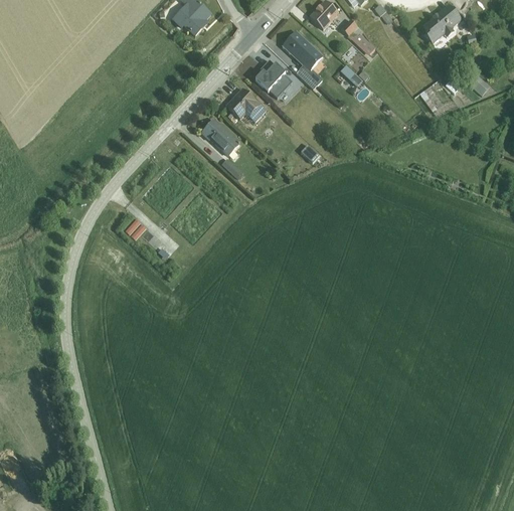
[(197,24),(205,17),(210,13),(196,0),(181,0),(184,4),(171,18),(181,27),(183,24),(194,34),(201,27),(197,24)]
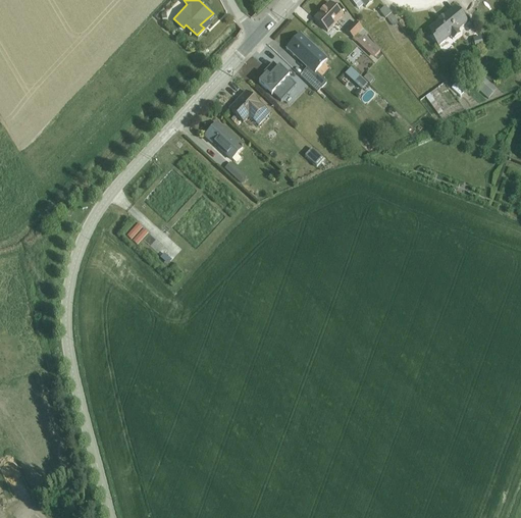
[(328,0),(313,16),(327,30),(343,13),(328,0)]
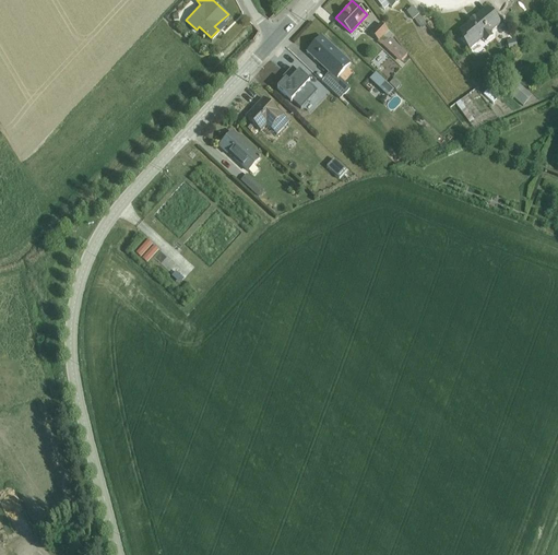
[(412,3),(405,8),(412,16),(413,15),(420,25),(425,22),(412,3)]
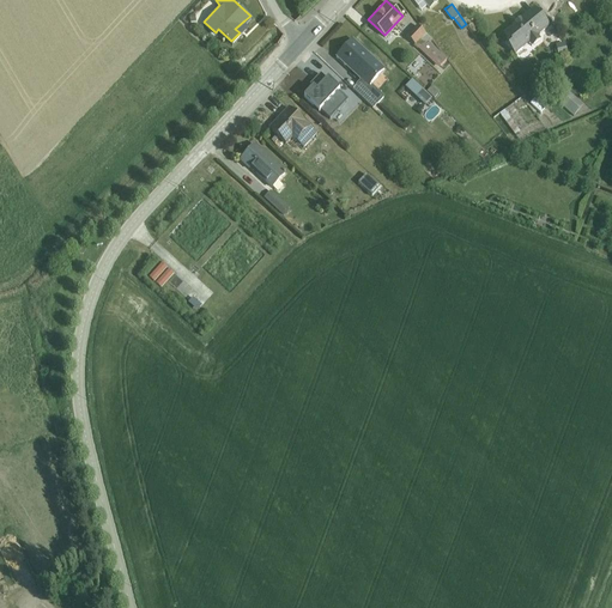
[(533,5),(502,30),(509,38),(506,41),(514,53),(528,41),(531,44),(539,36),(537,34),(549,23),(533,5)]
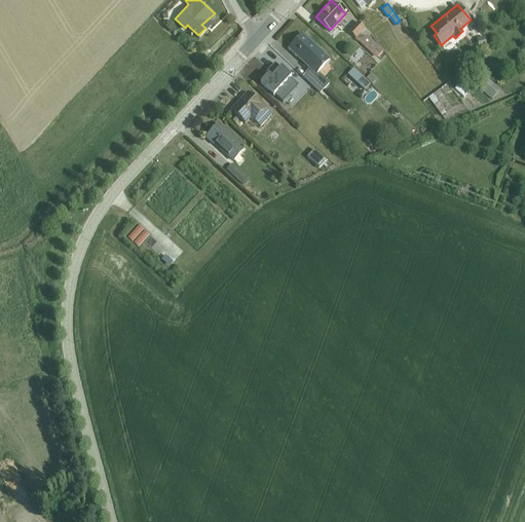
[(201,25),(205,28),(212,21),(210,17),(201,25)]
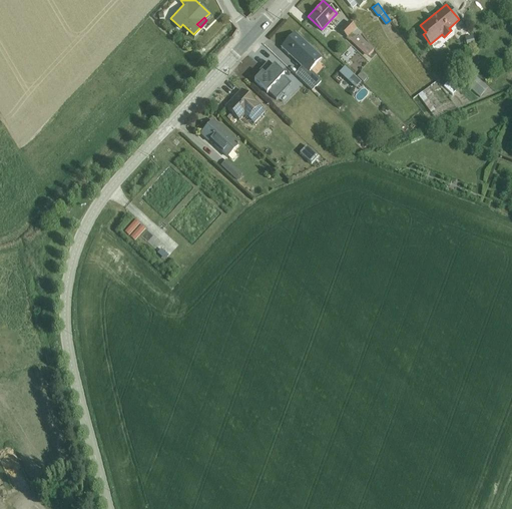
[(347,18),(339,28),(366,54),(373,47),(358,33),(360,30),(347,18)]
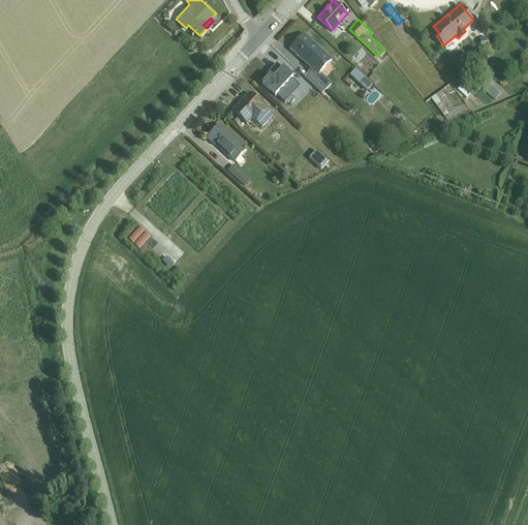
[(304,31),(289,47),(310,66),(306,70),(307,71),(304,74),(321,91),(331,81),(319,69),(331,57),(304,31)]
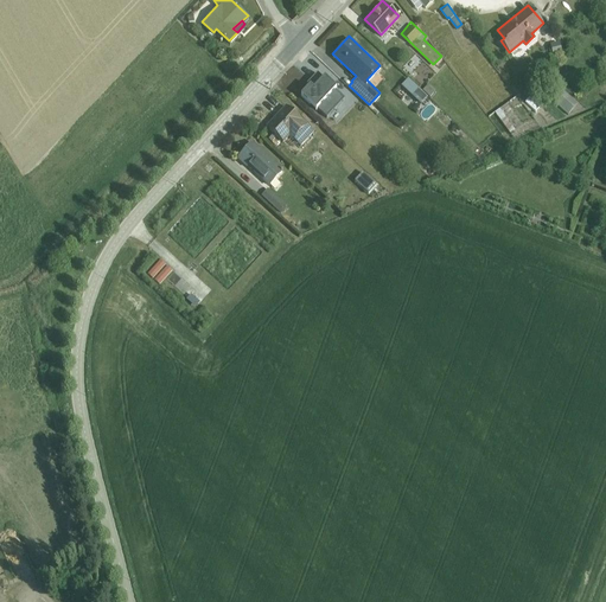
[(548,44),(548,45),(548,49),(550,51),(552,51),(552,52),(561,51),(559,39),(549,40),(549,44),(548,44)]
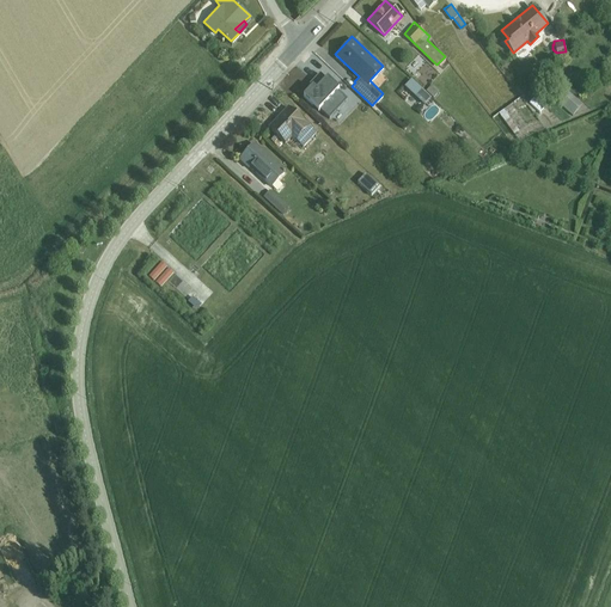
[(299,89),(323,112),(341,94),(317,71),(299,89)]
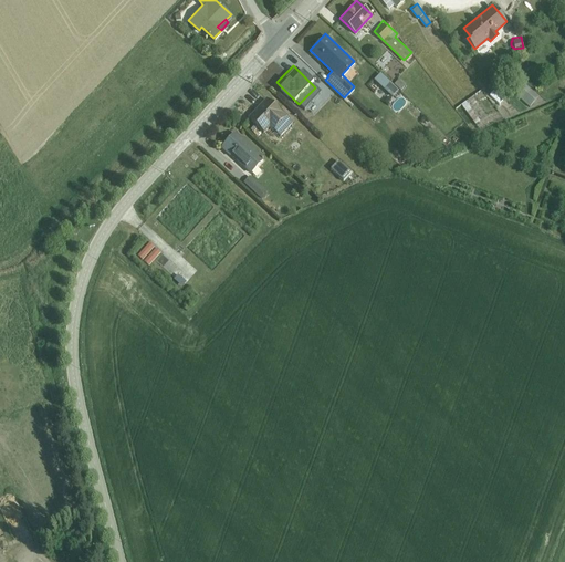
[(379,70),(373,76),(391,94),(397,87),(379,70)]
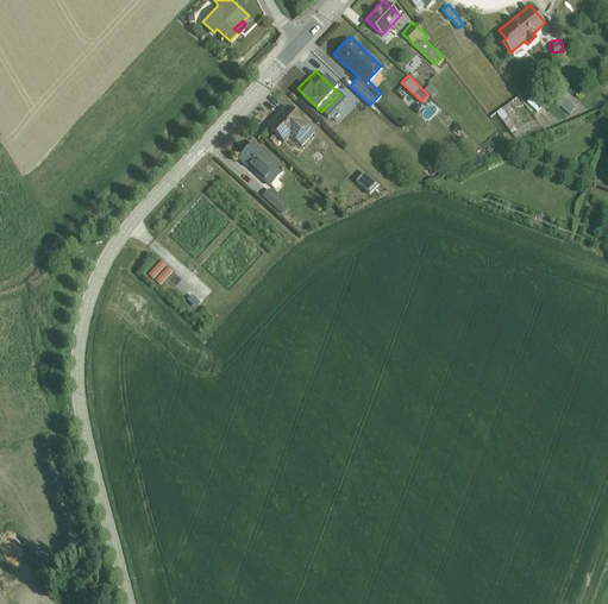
[(428,81),(422,87),(431,93),(436,87),(428,81)]
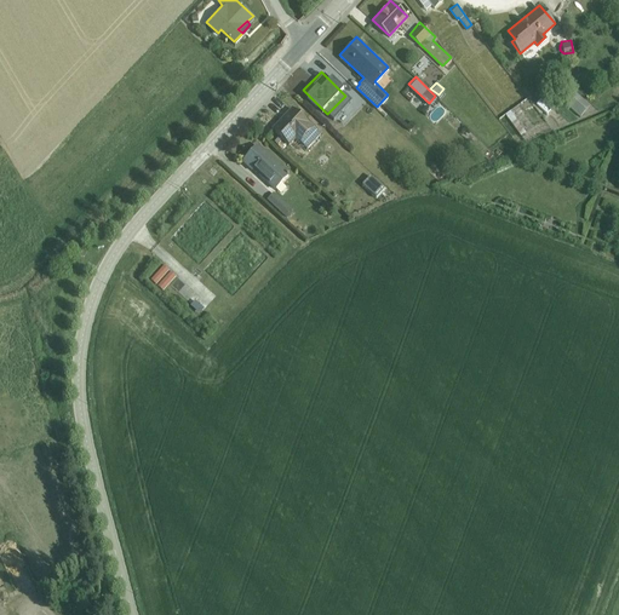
[(572,87),(562,98),(579,113),(589,102),(572,87)]
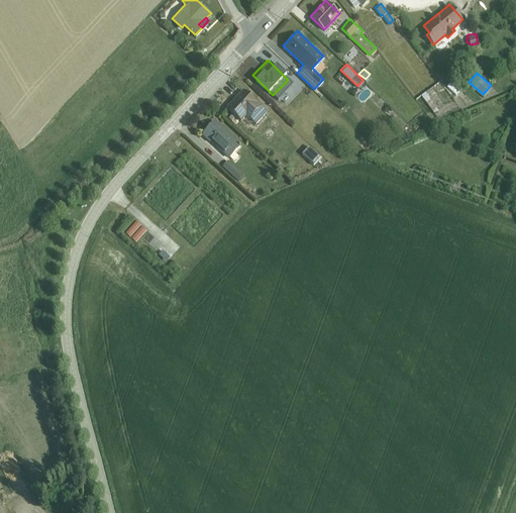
[(293,85),(303,94),(308,89),(298,80),(293,85)]
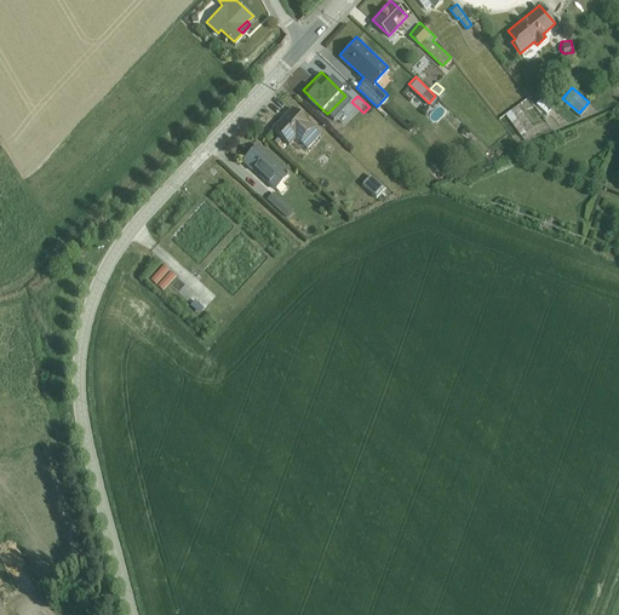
[(540,96),(536,101),(546,110),(550,104),(540,96)]
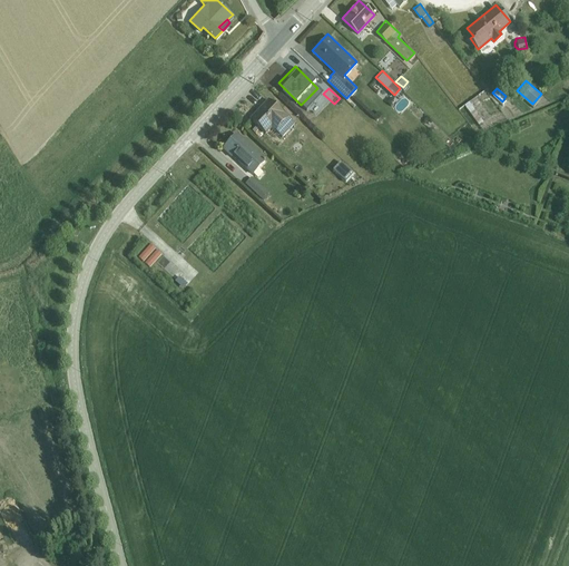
[(477,93),(463,101),(482,128),(507,116),(501,109),(491,111),(477,93)]
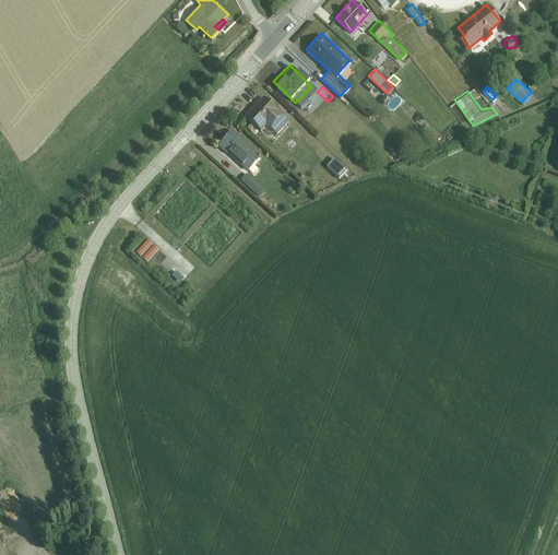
[(263,95),(245,115),(260,129),(265,125),(269,128),(269,127),(275,132),(288,119),(263,95)]
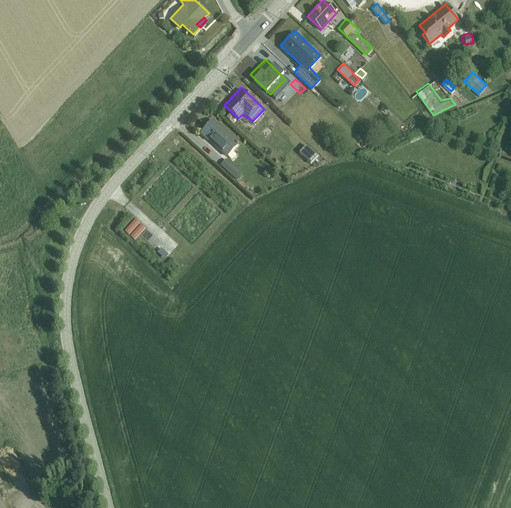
[(212,118),(199,131),(207,139),(208,138),(226,155),(237,143),(212,118)]
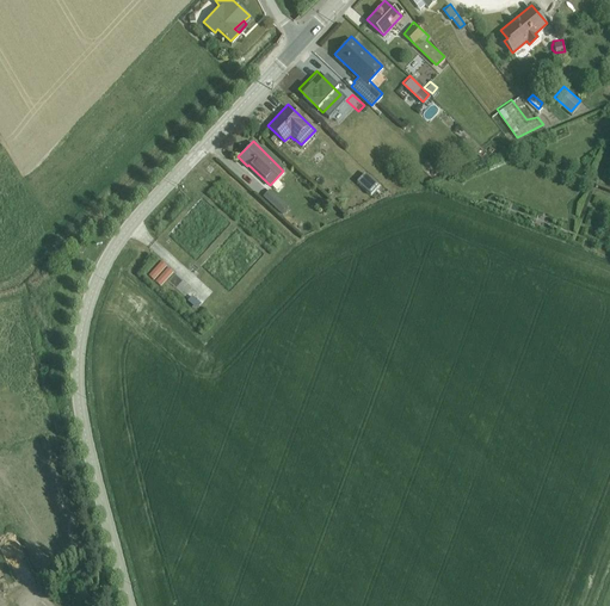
[(318,148),(310,156),(316,161),(324,153),(318,148)]
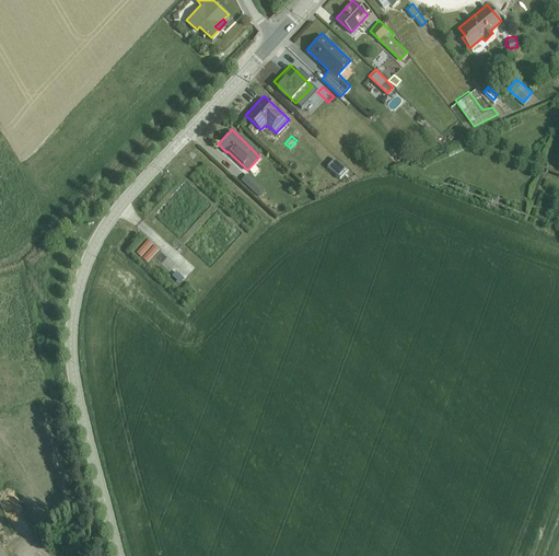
[(334,155),(326,164),(339,175),(347,168),(334,155)]
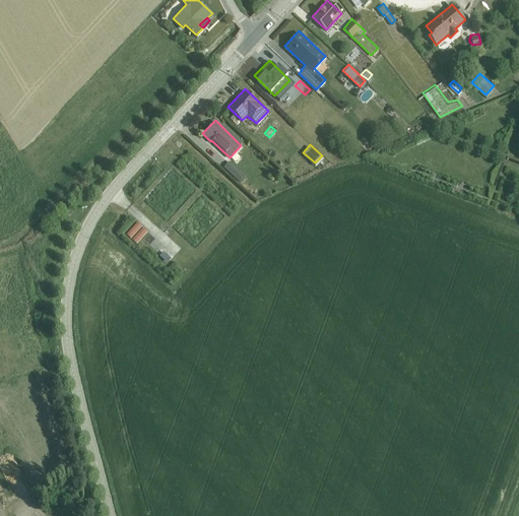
[(229,159),(222,166),(240,181),(245,175),(229,159)]
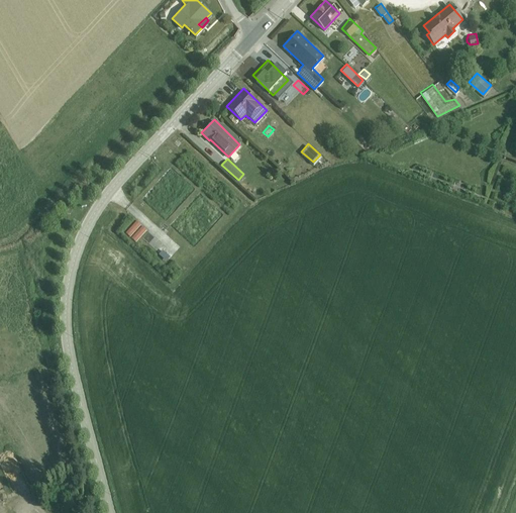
[(135,218),(125,230),(129,234),(140,222),(135,218)]
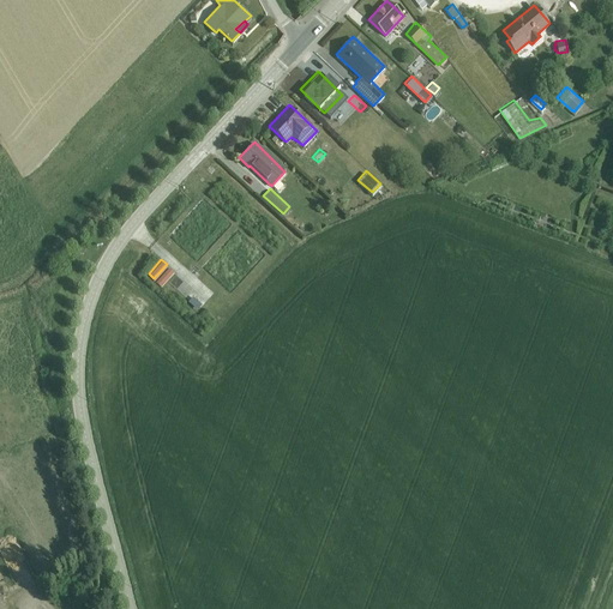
[(168,265),(155,279),(161,284),(173,270),(168,265)]
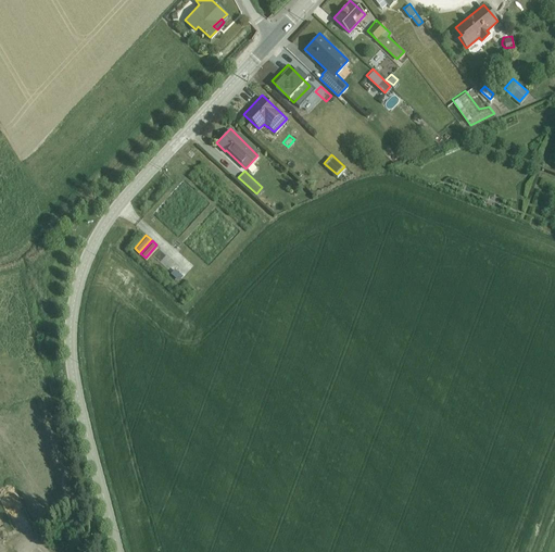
[(174,267),(169,272),(178,279),(183,275),(174,267)]
